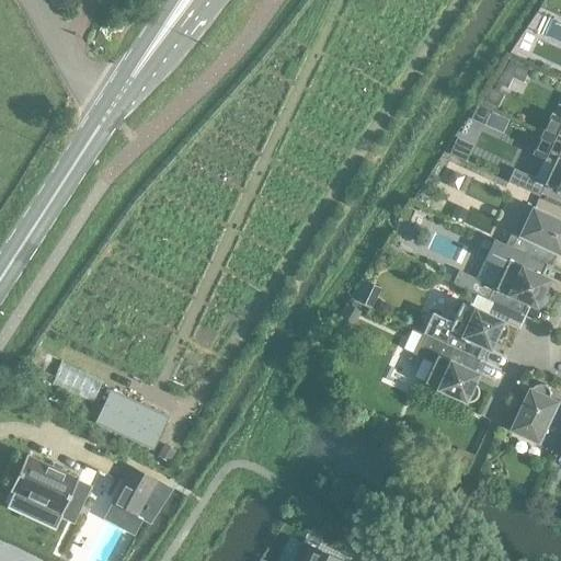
[(491,90),(485,103),(496,109),(503,94),(491,90)]
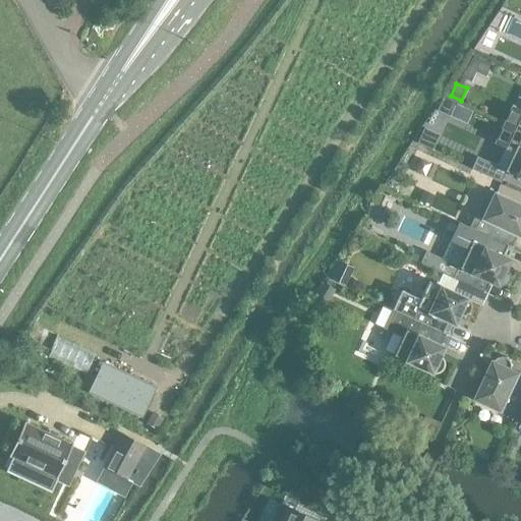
[(520,109),(512,106),(503,124),(520,132),(520,109)]
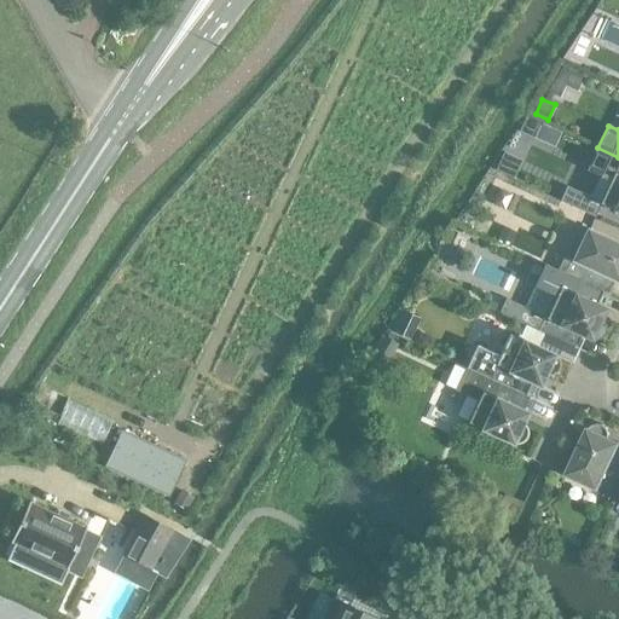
[(618,157),(597,148),(588,171),(599,175),(589,196),(566,186),(560,201),(595,217),(601,203),(618,212),(618,157)]
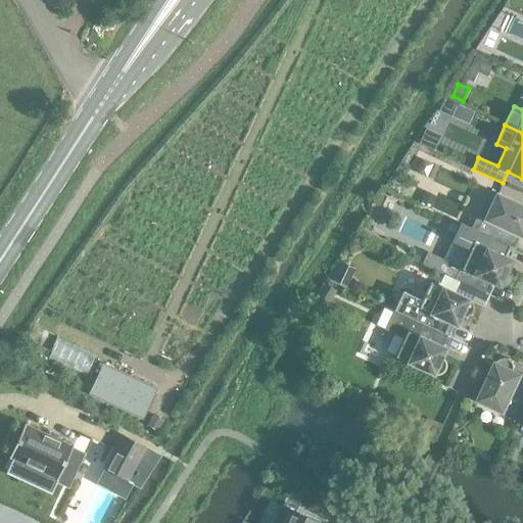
[(426,129),(419,143),(434,149),(440,135),(426,129)]
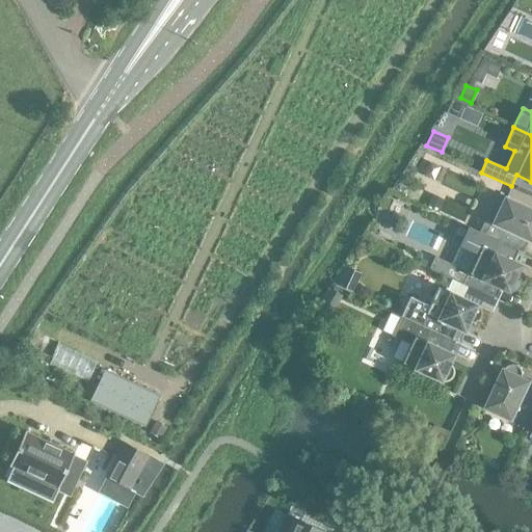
[(531,242),(531,239),(531,210),(497,193),(479,232),(523,251),(523,250),(527,240),(528,240),(531,242)]
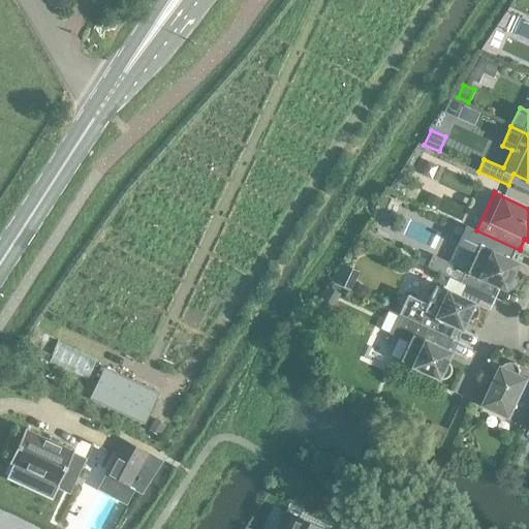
[(429,194),(424,206),(435,211),(440,199),(429,194)]
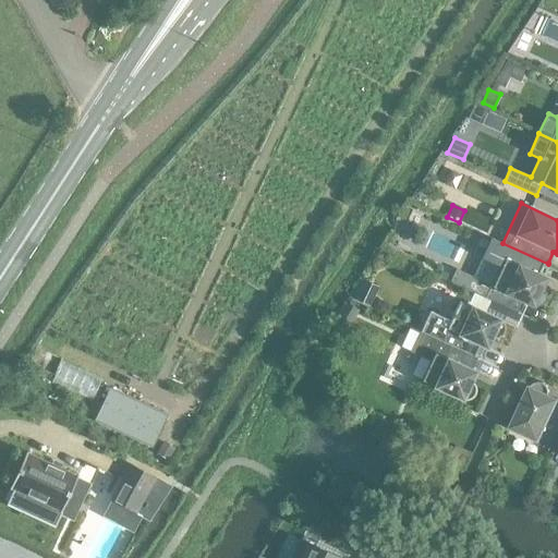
[(542,276),(548,264),(502,243),(490,238),(472,276),(456,268),(449,281),(485,298),(490,286),(533,306),(535,306),(537,306),(541,305),(542,305),(543,304),(544,303),(545,301),(546,300),(546,299),(546,296),(546,295),(546,293),(545,292),(545,290),(544,290),(543,289),(542,288),(546,278),(542,276)]
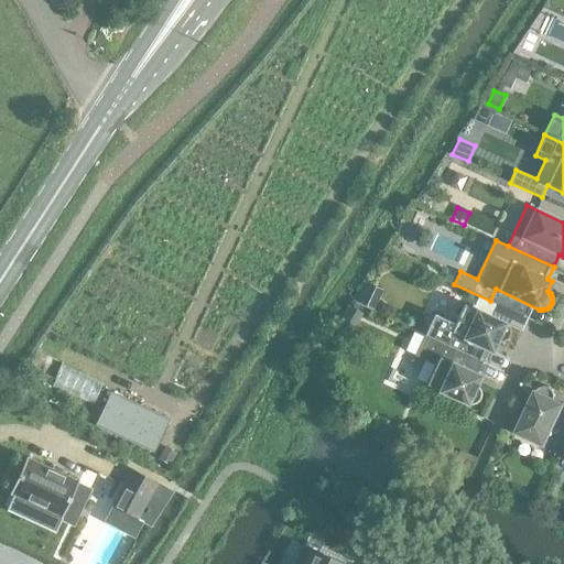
[(367,305),(373,292),(362,288),(357,300),(367,305)]
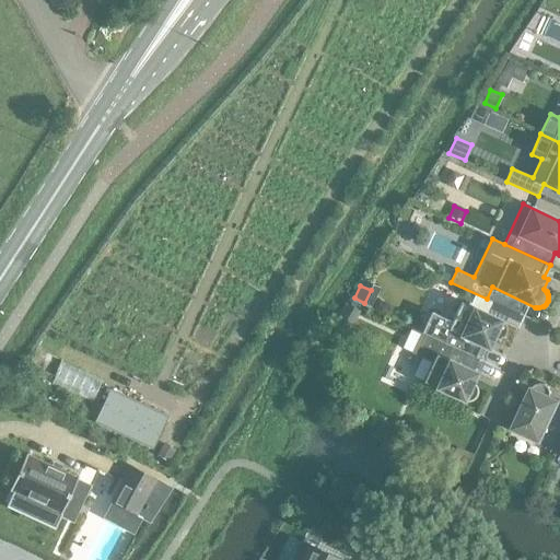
[(501,321),(482,312),(461,302),(451,322),(431,312),(421,333),(479,359),(480,358),(479,357),(483,347),(485,348),(485,347),(488,349),(492,339),(493,339),(496,339),(498,339),(500,339),(501,338),(503,337),(504,336),(505,334),(506,333),(506,330),(506,328),(505,326),(504,324),(503,323),(503,322),(501,321)]
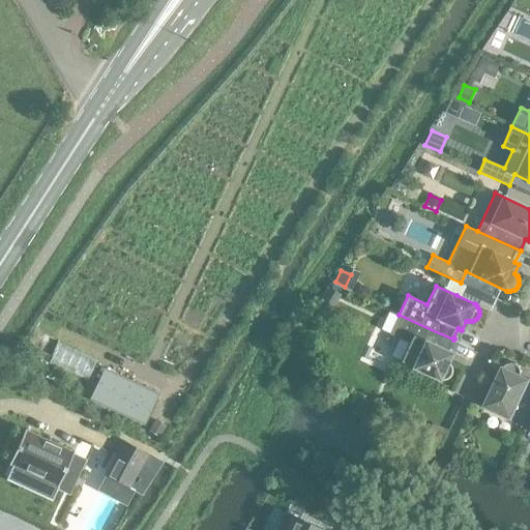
[(328,289),(316,313),(327,318),(340,294),(328,289)]
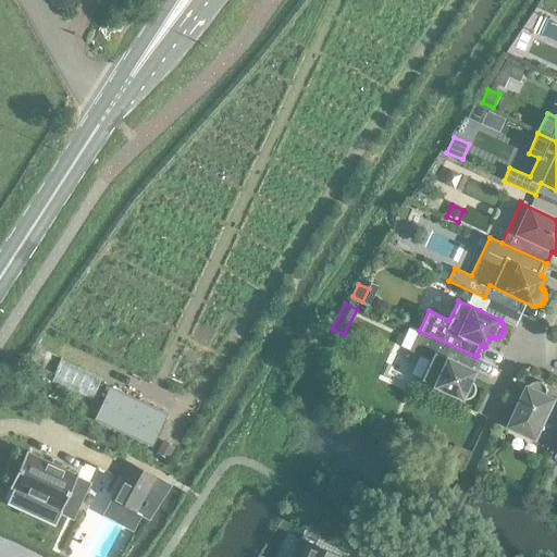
[(470,369),(475,359),(477,357),(419,331),(409,326),(408,330),(399,346),(409,350),(419,356),(410,375),(421,380),(461,398),(462,399),(463,399),(465,399),(466,399),(467,399),(468,399),(468,398),(469,398),(470,398),(470,397),(471,397),(472,396),(473,395),(473,394),(474,393),(474,392),(474,391),(474,390),(474,388),(474,387),(474,386),(474,385),(473,384),(473,383),(472,382),(471,381),(470,381),(467,379),(471,369),(470,369)]
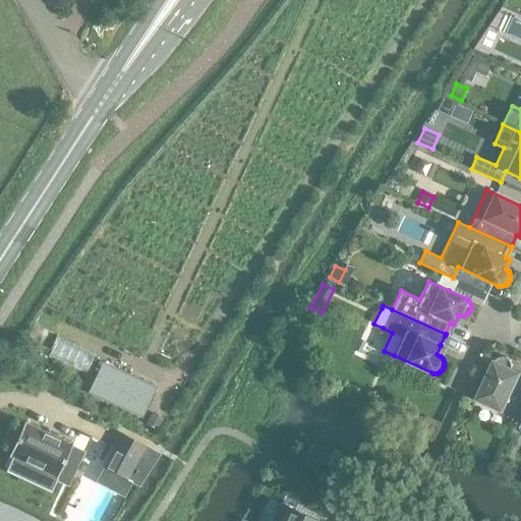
[(57,338),(52,355),(91,366),(96,349),(57,338)]
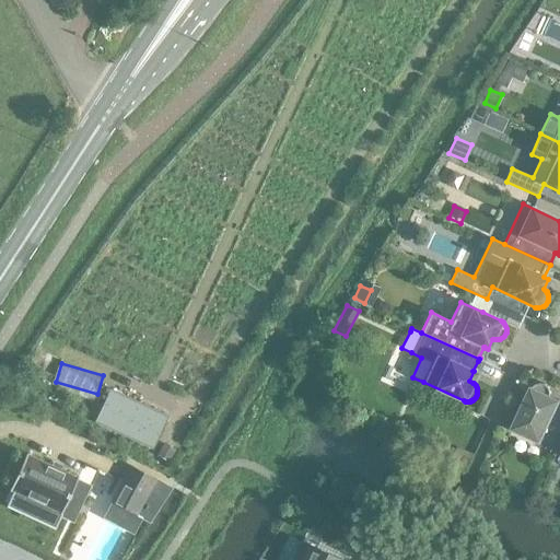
[(552,447),(559,432),(559,406),(558,406),(559,405),(558,405),(559,401),(550,397),(550,395),(550,394),(550,392),(550,391),(550,388),(549,387),(548,386),(547,385),(545,384),(543,383),(539,383),(537,384),(535,384),(534,385),(533,387),(532,388),(513,429),(552,447)]
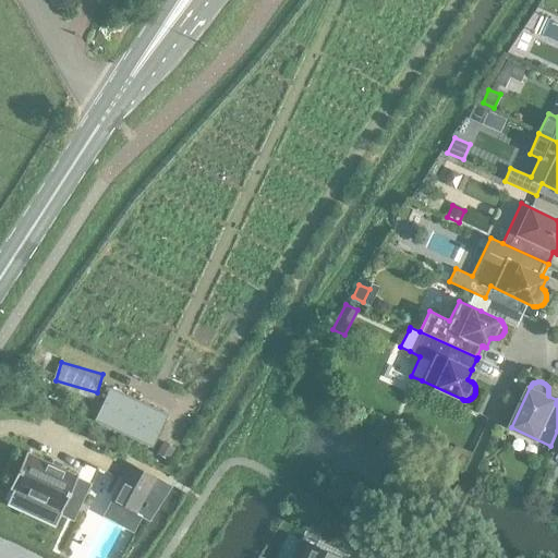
[(165,415),(110,390),(96,420),(152,445),(165,415)]
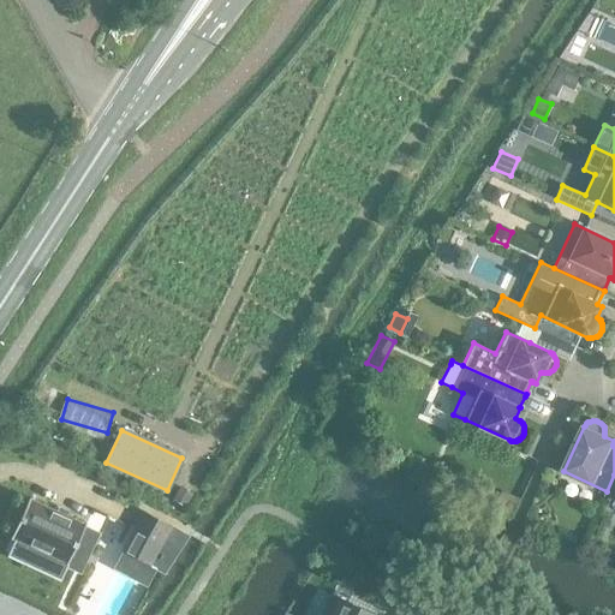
[(30,500),(29,499),(11,537),(12,538),(12,537),(66,562),(67,563),(85,525),(84,525),(65,517),(66,517),(64,515),(64,517),(58,513),(57,512),(30,500)]
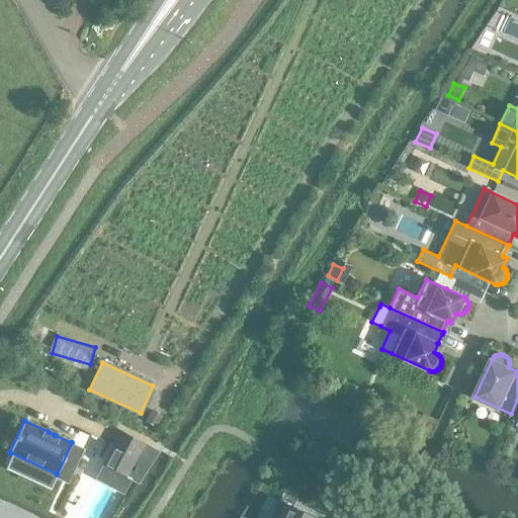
[(144,438),(119,427),(103,461),(127,472),(144,438)]
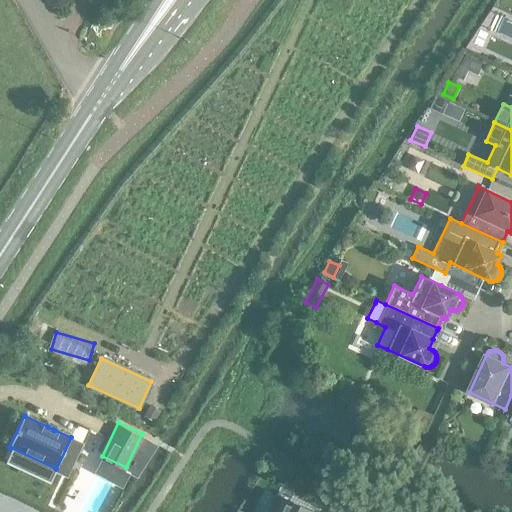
[(311,511),(275,495),(266,511),(311,511)]
